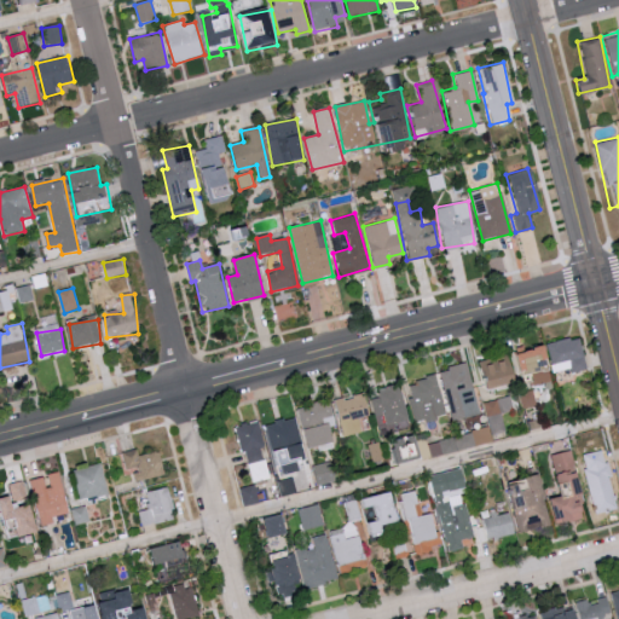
[(549,371),(568,369),(568,371),(583,369),(577,336),(543,342),(549,371)]
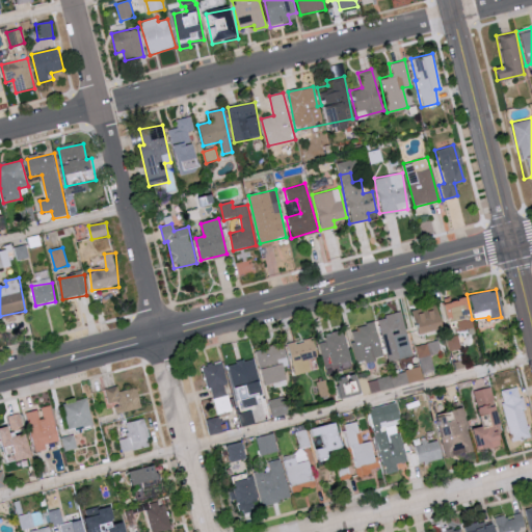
[(452,319),(454,330),(468,327),(460,295),(434,301),(440,322),(452,319)]
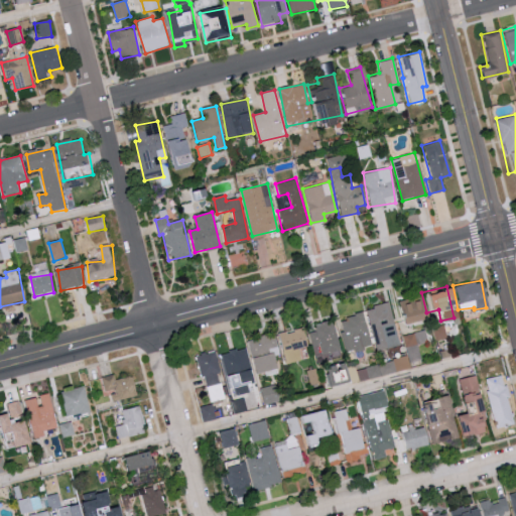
[(398,324),(424,319),(419,295),(394,300),(398,324)]
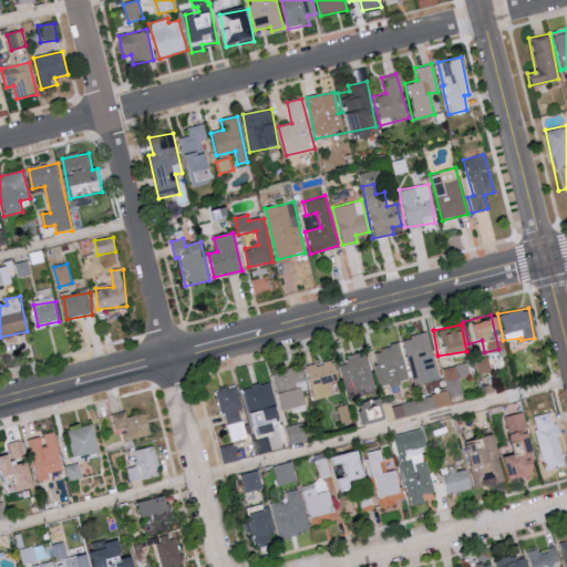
[(437,379),(425,331),(402,337),(414,384),(437,379)]
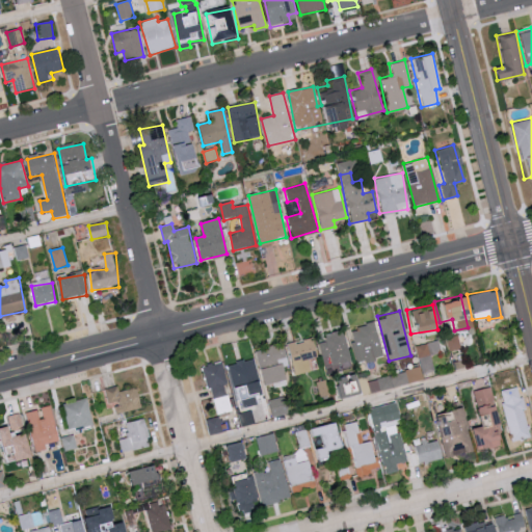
[(355,362),(388,354),(383,335),(376,337),(373,322),(347,328),(355,362)]
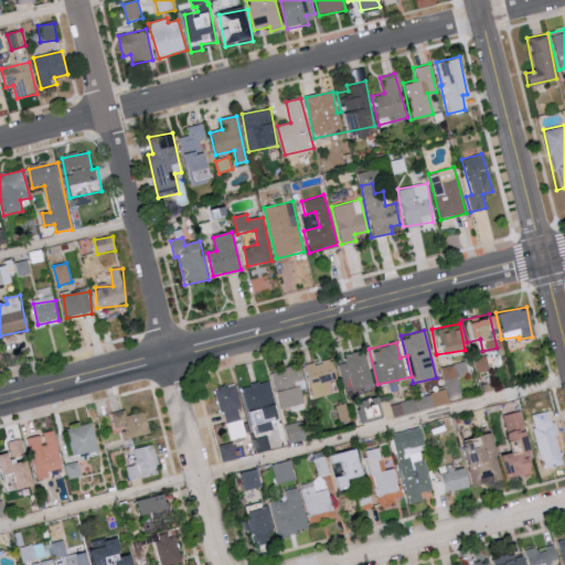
[(371,382),(362,350),(337,356),(345,388),(371,382)]
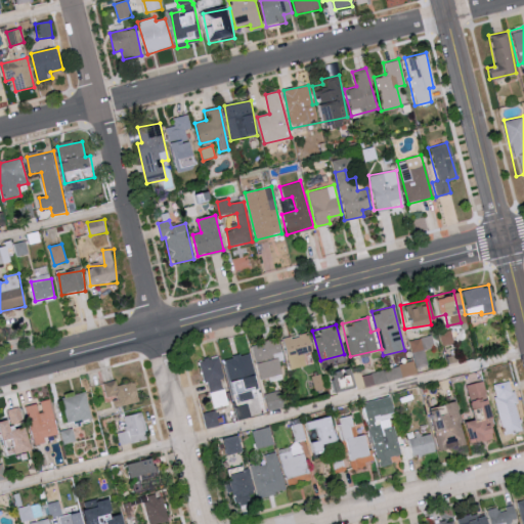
[(452,343),(449,330),(437,332),(440,345),(452,343)]
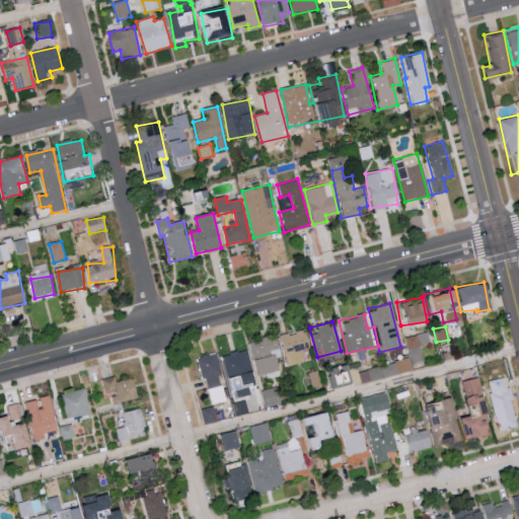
[(299,350),(307,348),(303,329),(278,336),(285,366),(301,362),(299,350)]
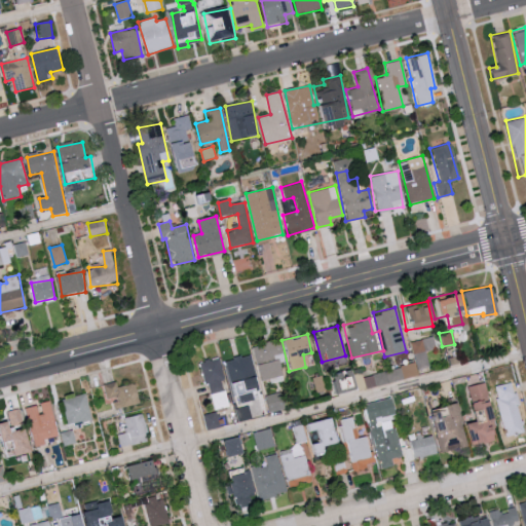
[(417,376),(416,369),(426,367),(424,350),(435,348),(433,337),(410,341),(415,364),(355,376),(358,388),(417,376)]
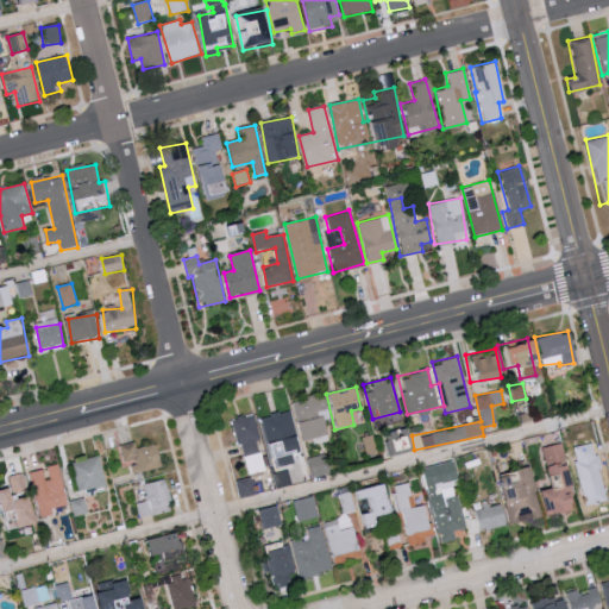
[(328,419),(321,393),(289,401),(299,441),(325,434),(321,420),(328,419)]
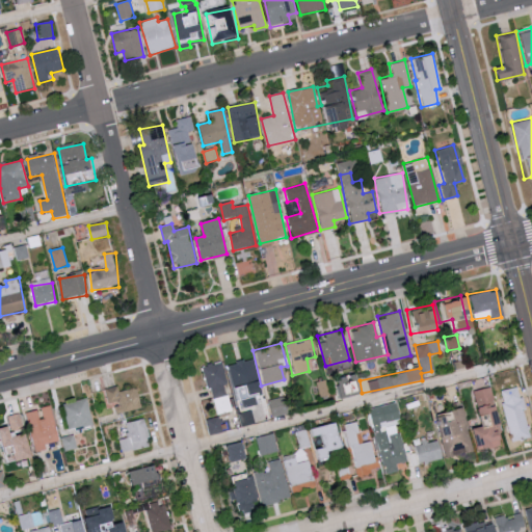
[(223,365),(230,384),(257,377),(250,357),(223,365)]
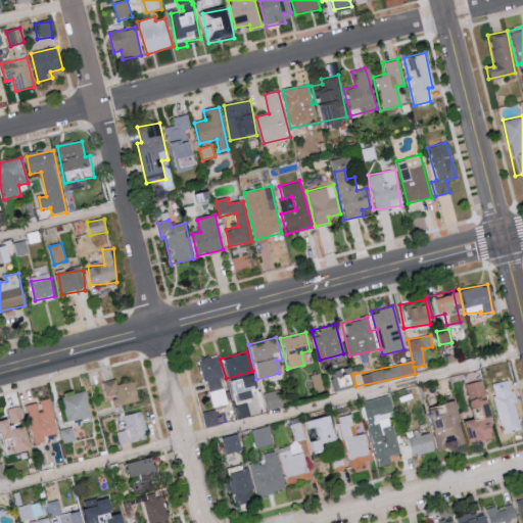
[(222,387),(214,354),(194,360),(200,382),(203,381),(206,391),(222,387)]
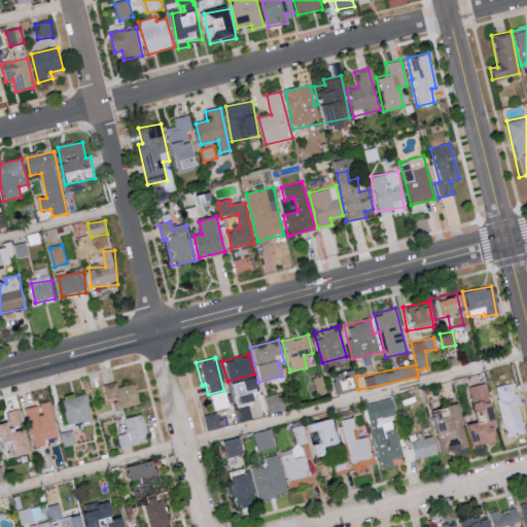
[(332,376),(331,390),(346,391),(347,376),(332,376)]
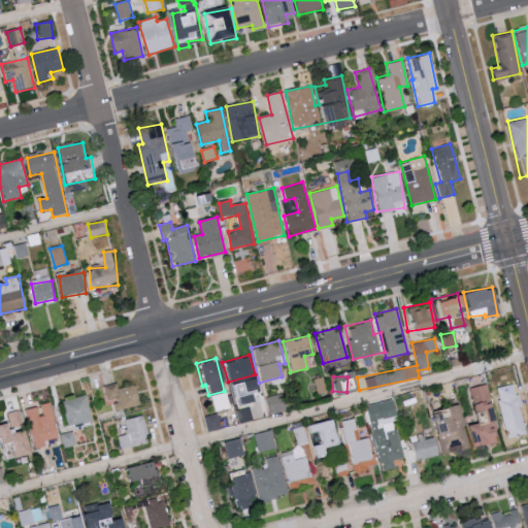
[(318,393),(325,392),(323,377),(312,380),(314,387),(318,386),(318,393)]
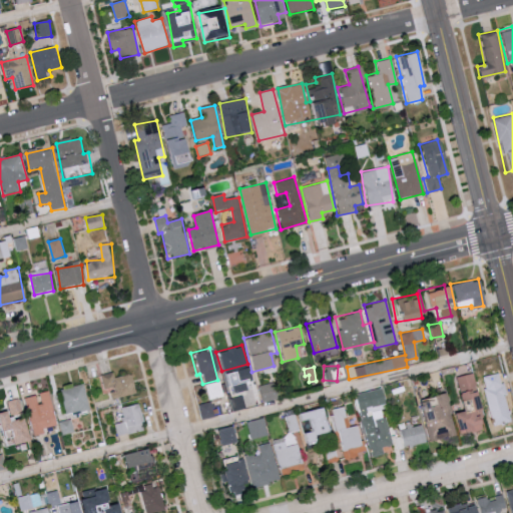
[(115,377),(114,372),(102,375),(104,390),(110,389),(112,398),(137,394),(133,374),(115,377)]
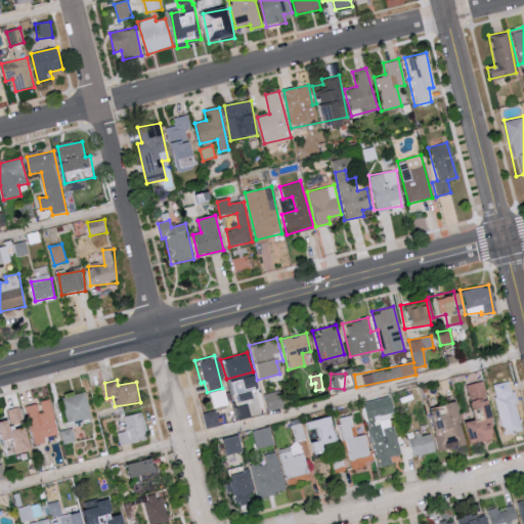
[(464,384),(468,408),(474,407),(476,419),(461,422),(465,443),(492,438),(489,417),(486,417),(482,396),(485,396),(482,381),(464,384)]
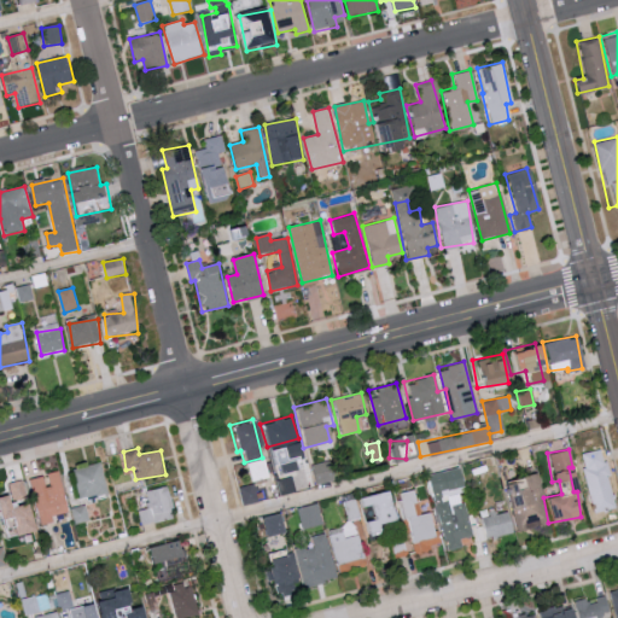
[(614,506),(600,449),(579,454),(594,512),(614,506)]
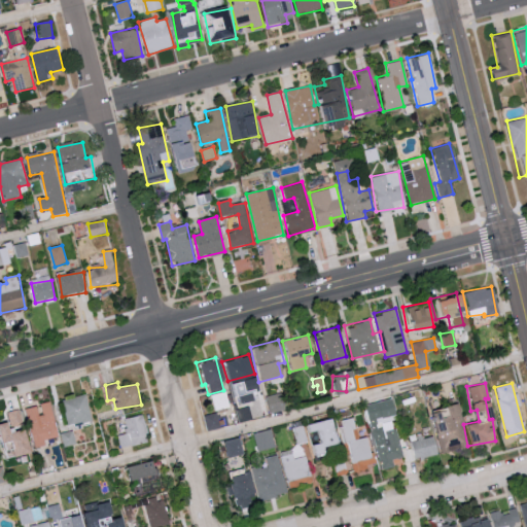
[(212,410),(225,408),(223,392),(210,394),(212,410)]
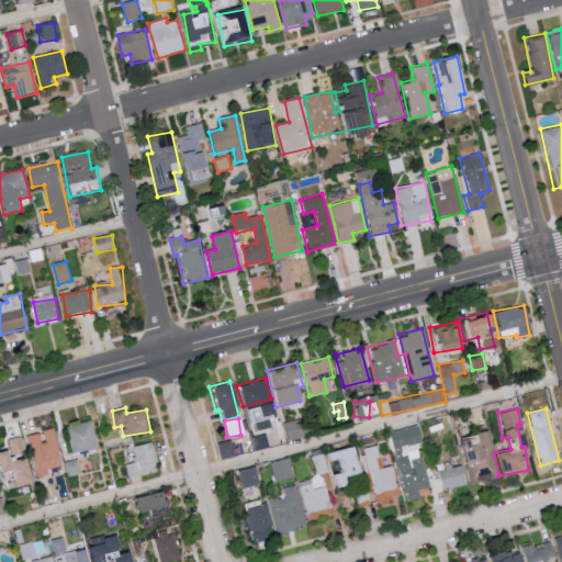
[(74,453),(99,447),(92,419),(67,425),(74,453)]
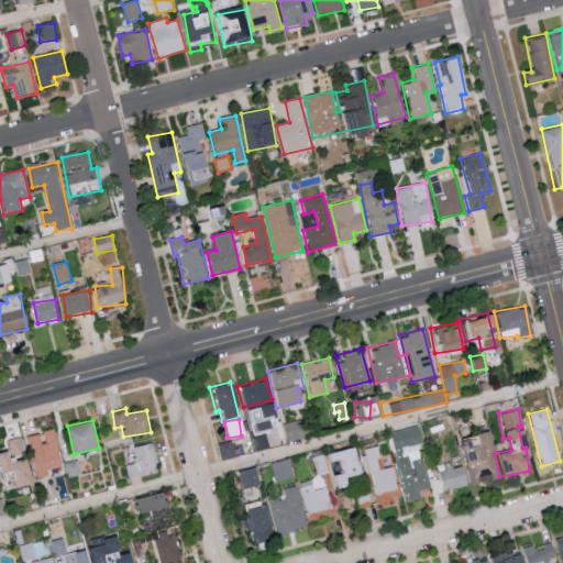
[(285,441),(299,439),(296,421),(282,424),(285,441)]
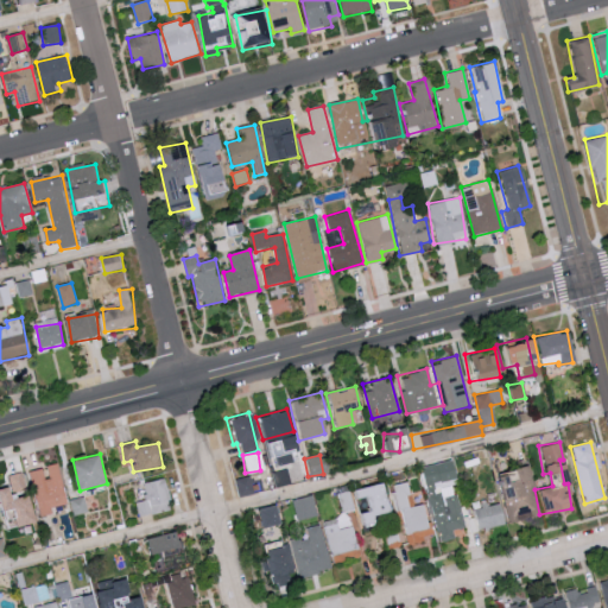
[(435,542),(453,538),(451,530),(463,527),(457,493),(435,496),(432,482),(451,479),(448,460),(420,466),(435,542)]
